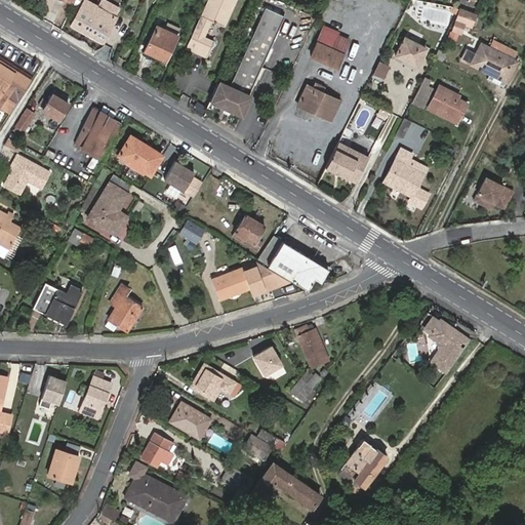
[(85,0),(84,0),(72,26),(104,42),(117,16),(115,15),(119,7),(115,6),(110,4),(106,2),(104,0),(102,0),(98,7),(85,0)]
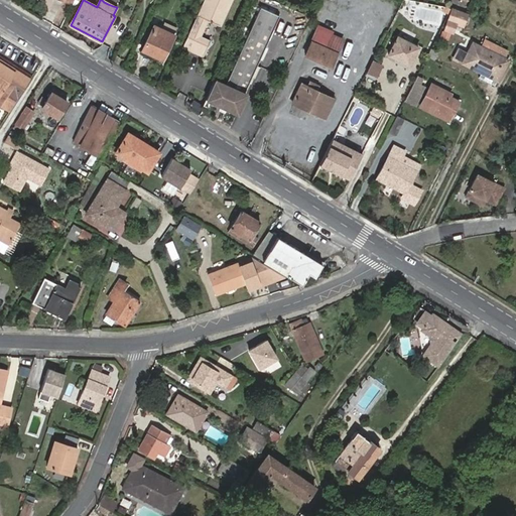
[(206,0),(185,45),(202,53),(208,40),(199,36),(207,19),(219,24),(229,0),(206,0)]
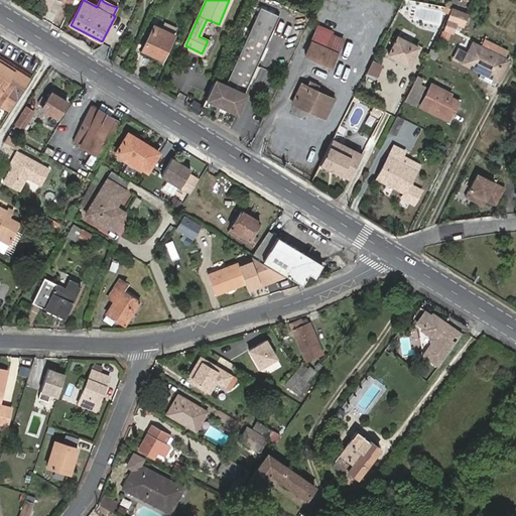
[(251,27),(269,34),(277,16),(260,8),(251,27)]
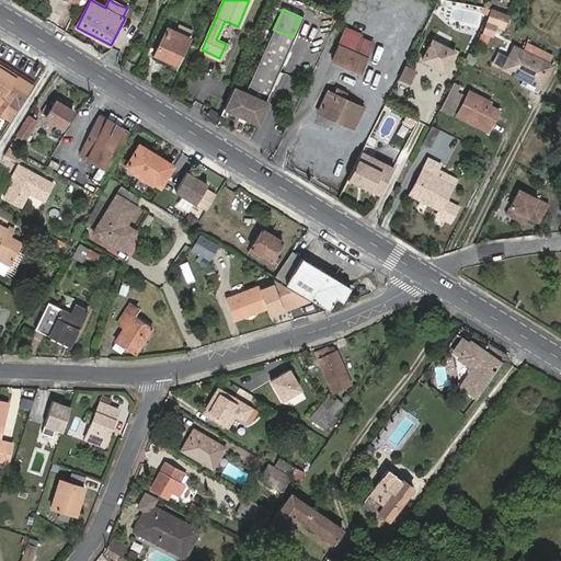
[(510,15),(491,10),(487,21),(505,27),(510,15)]
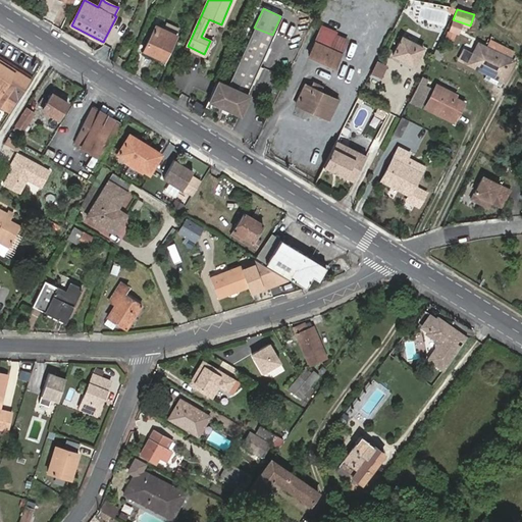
[(459,33),(463,22),(453,19),(450,30),(459,33)]
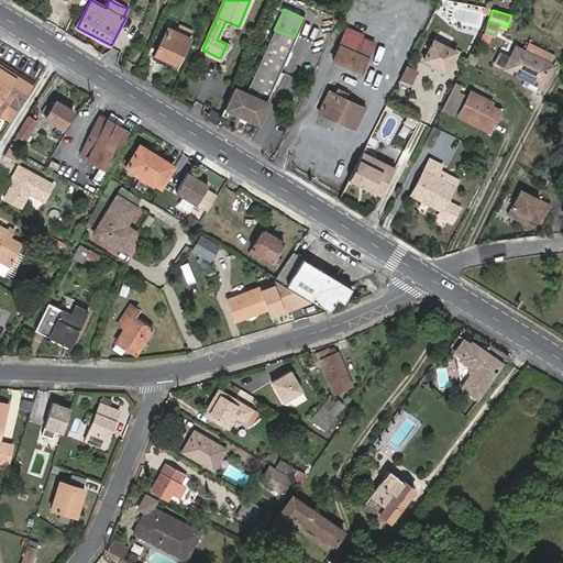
[(190,37),(168,28),(156,55),(178,65),(190,37)]
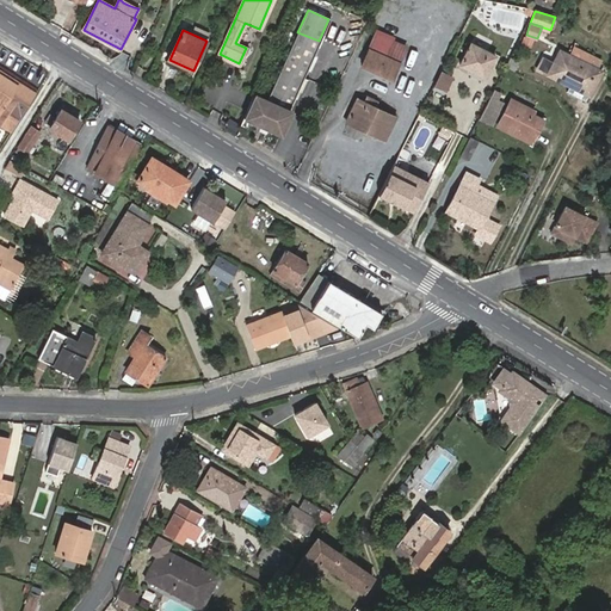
[(290,109),(319,41),(297,32),(267,99),(290,109)]
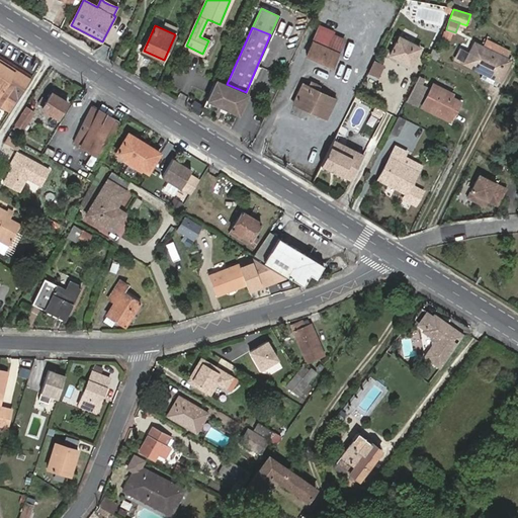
[(338,54),(343,40),(319,29),(313,42),(338,54)]
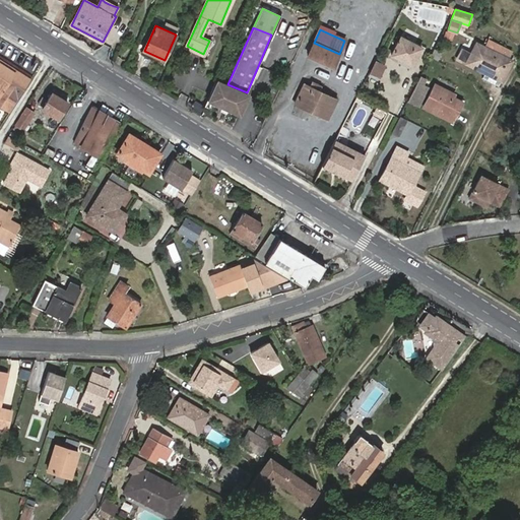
[(421,49),(400,38),(392,55),(412,66),(421,49)]
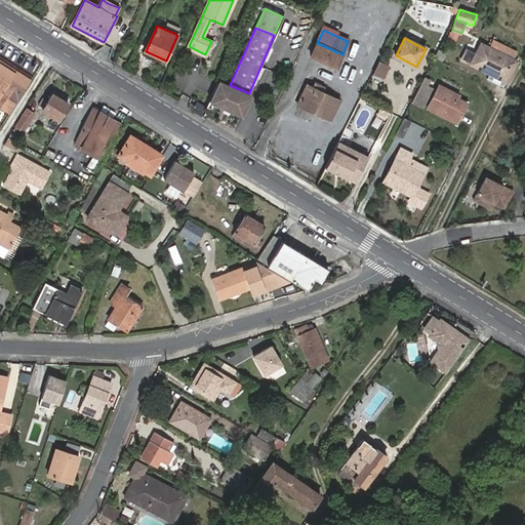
[(494,40),(490,47),(513,59),(517,51),(494,40)]
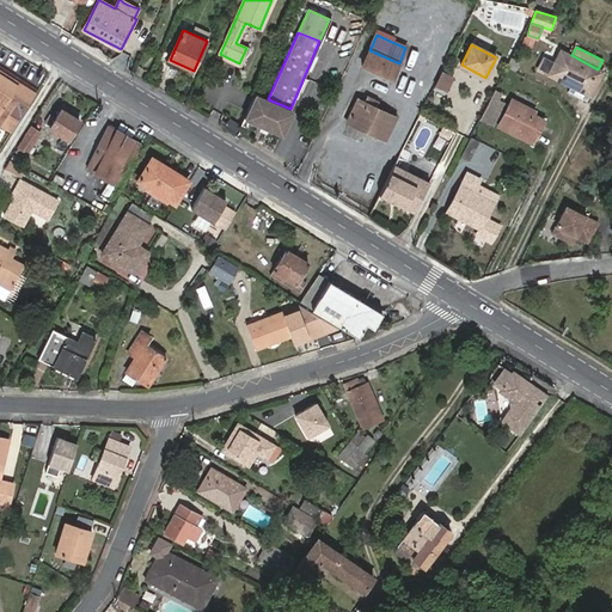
[(362,67),(391,80),(399,63),(369,50),(362,67)]
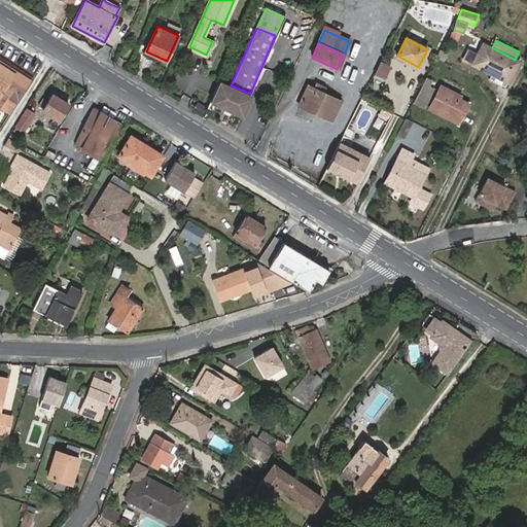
[(494,71),(511,78),(520,62),(515,60),(492,47),(484,43),(479,55),(473,65),(492,74),(494,71)]
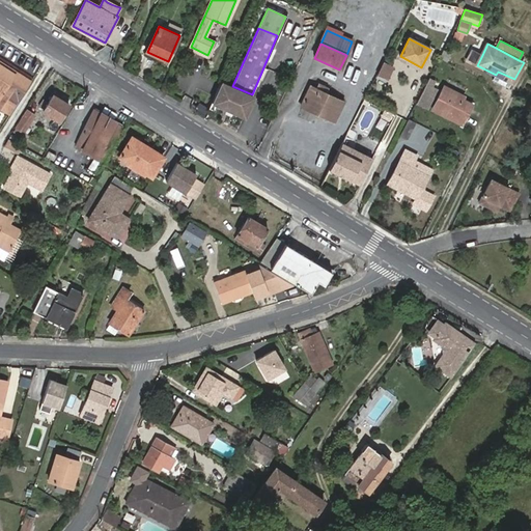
[(448,61),(452,53),(444,50),(441,58),(448,61)]
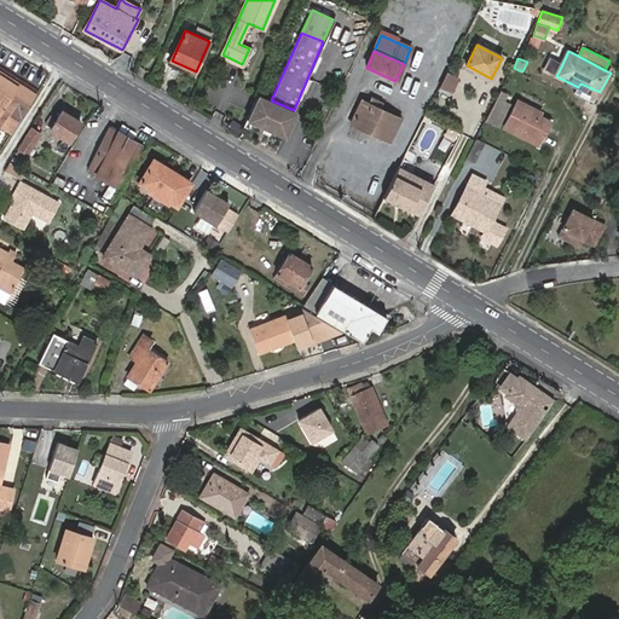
[(545,70),(556,76),(562,64),(551,59),(545,70)]
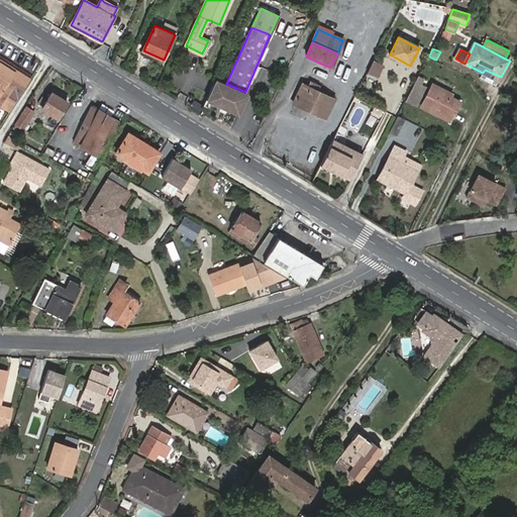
[(373,59),(368,73),(380,78),(385,64),(373,59)]
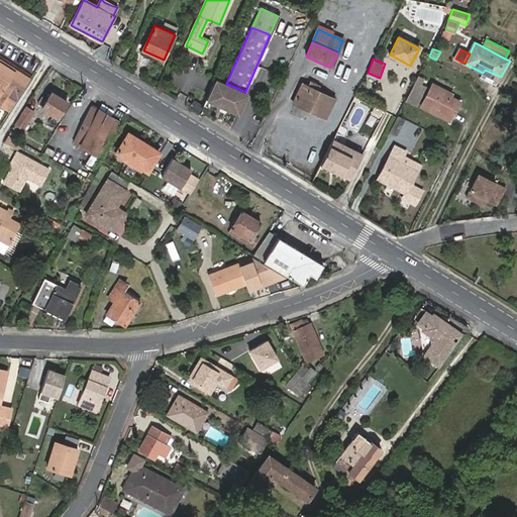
[(0,65),(11,72),(13,70),(0,62),(0,65)]
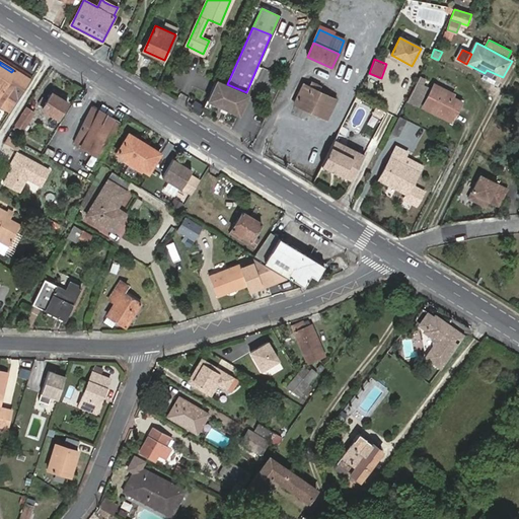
[(0,65),(0,97),(2,99),(0,101),(0,104),(7,109),(26,78),(13,70),(11,72),(0,65)]
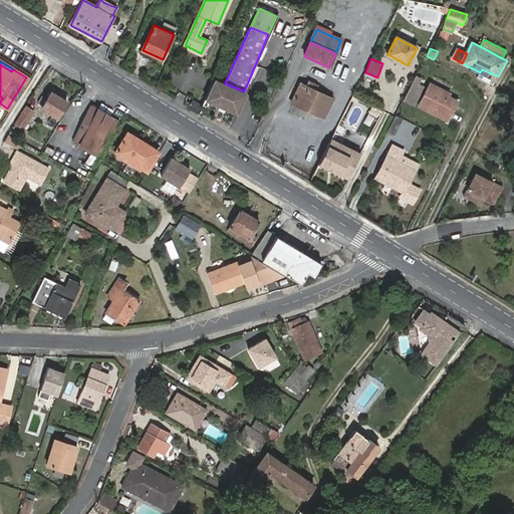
[(480,72),(478,78),(493,86),(498,76),(482,69),(480,72)]
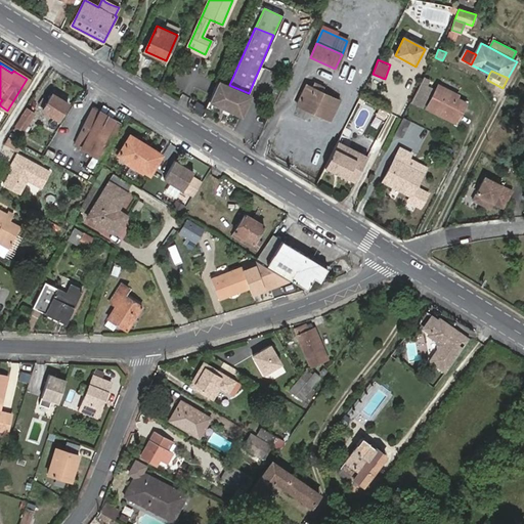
[(429,80),(423,77),(420,82),(426,85),(429,80)]
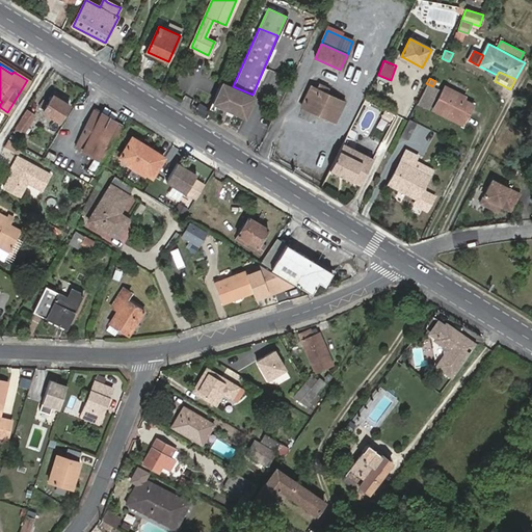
[(223,106),(233,86),(223,82),(214,102),(223,106)]
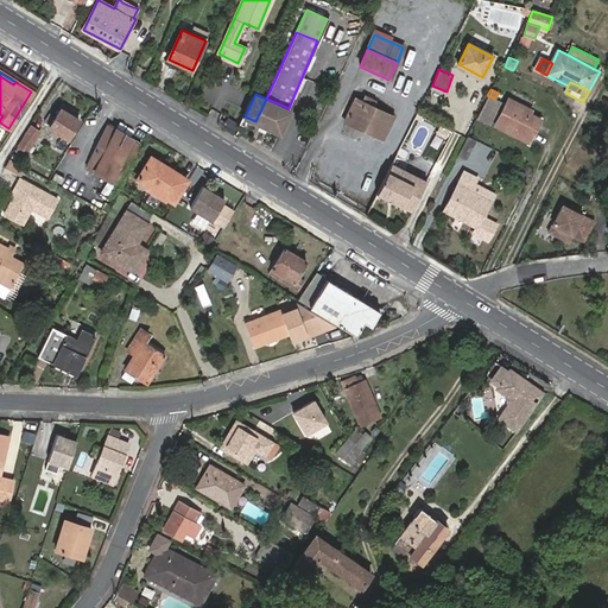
[(494,99),(487,95),(476,116),(488,124),(500,101),(494,99)]
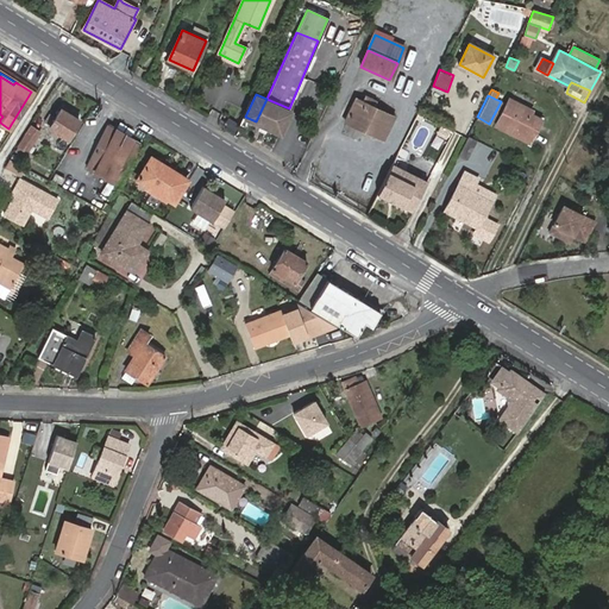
[(362,102),(372,107),(376,101),(364,96),(362,102)]
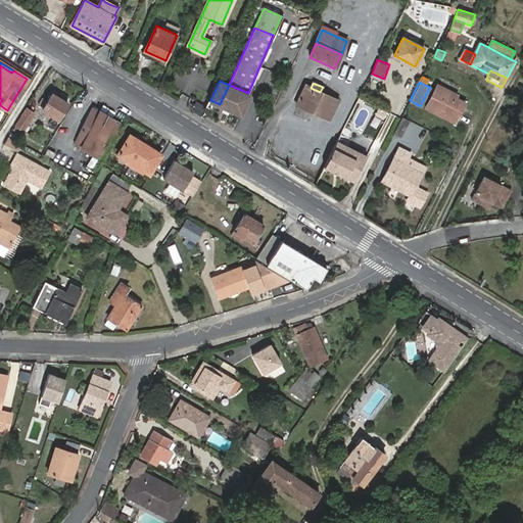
[(436,84),(434,87),(453,96),(455,92),(436,84)]
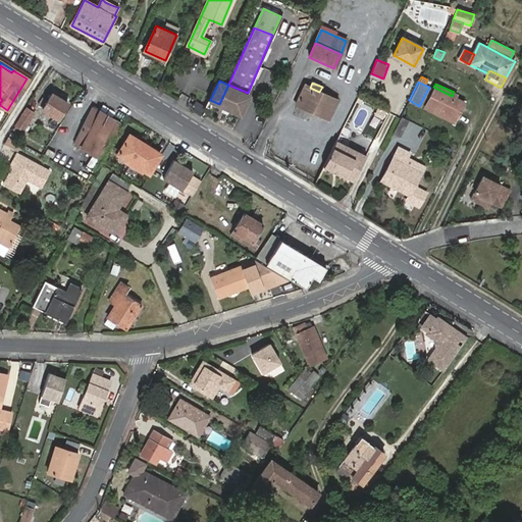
[(243,114),(252,95),(248,93),(228,85),(219,104),(243,114)]
